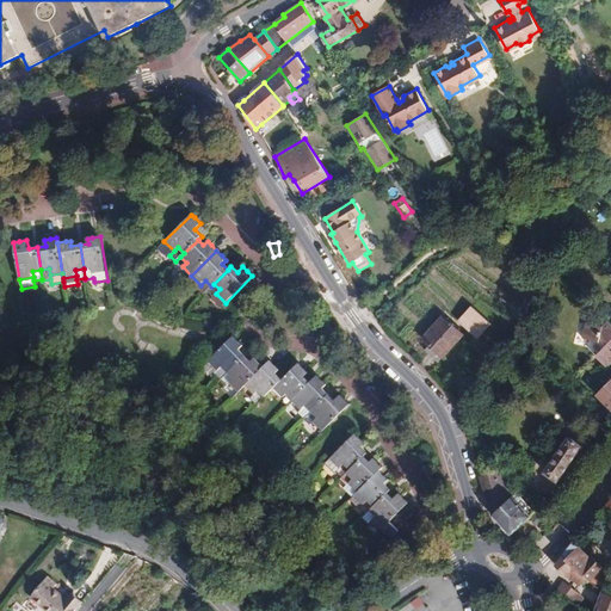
[(207,291),(211,287),(205,281),(201,285),(191,276),(187,279),(196,289),(197,288),(204,295),(207,291)]
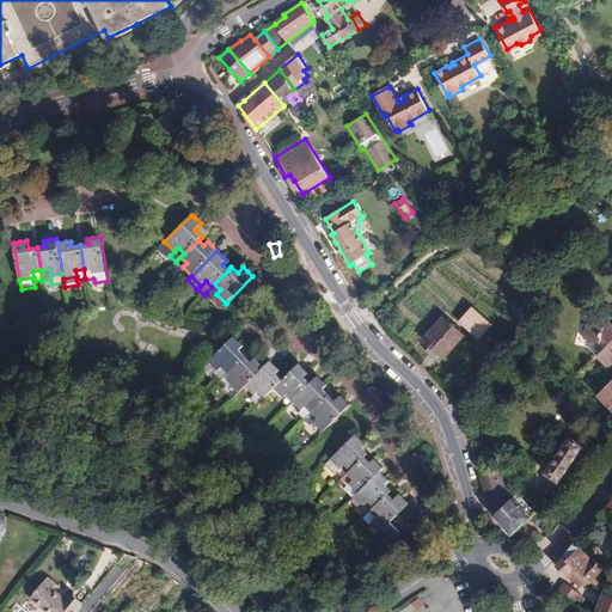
[(212,287),(207,292),(213,298),(212,299),(221,308),(226,304),(216,294),(220,289),(214,285),(212,287)]
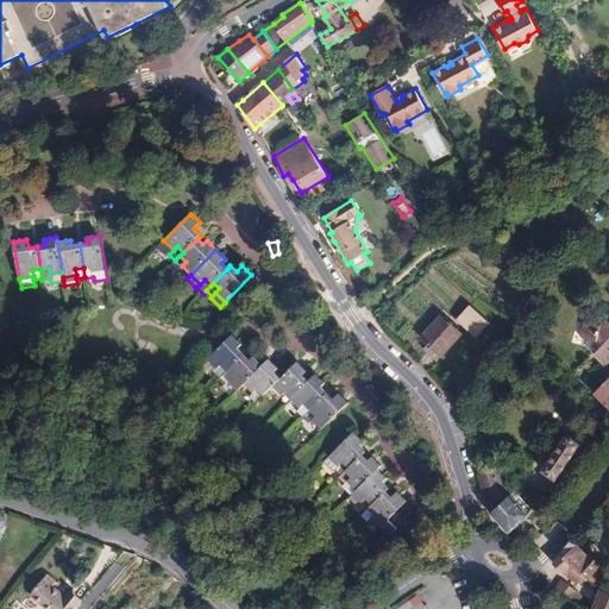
[(490,322),(470,305),(457,320),(476,337),(490,322)]
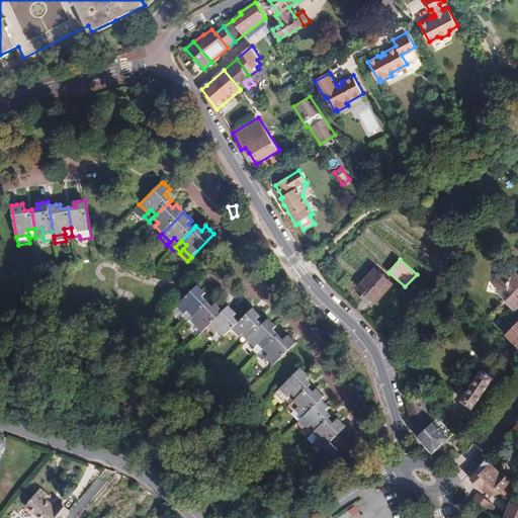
[(375,268),(358,287),(361,290),(364,292),(375,304),(393,283),(375,268)]
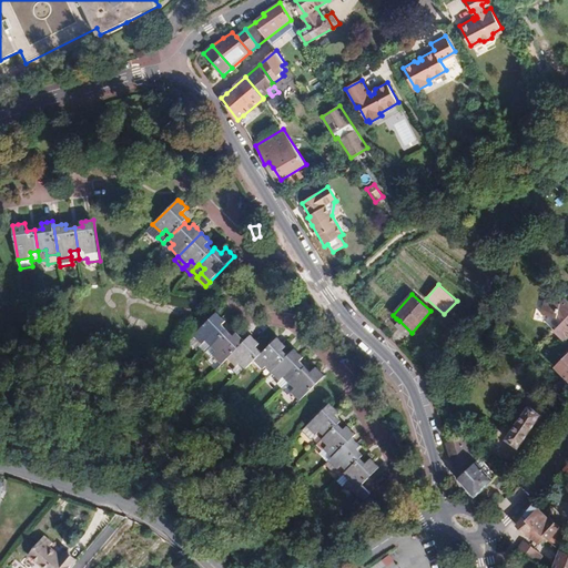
[(561,324),(554,332),(564,341),(567,336),(567,302),(564,297),(559,303),(544,301),(541,315),(556,318),(561,324)]
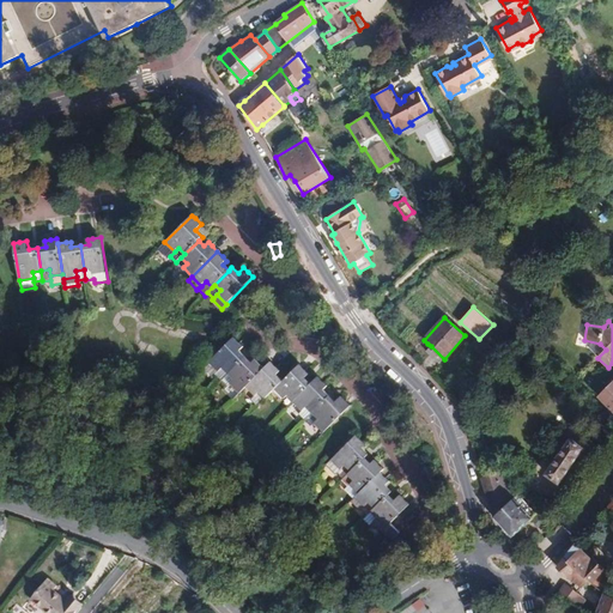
[(235,338),(210,362),(218,371),(223,368),(229,374),(246,357),(240,351),(244,347),(240,343),(235,338)]
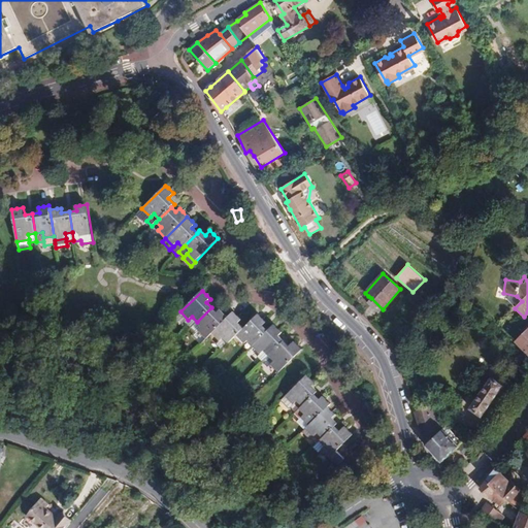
[(378,314),(383,309),(371,298),(367,303),(378,314)]
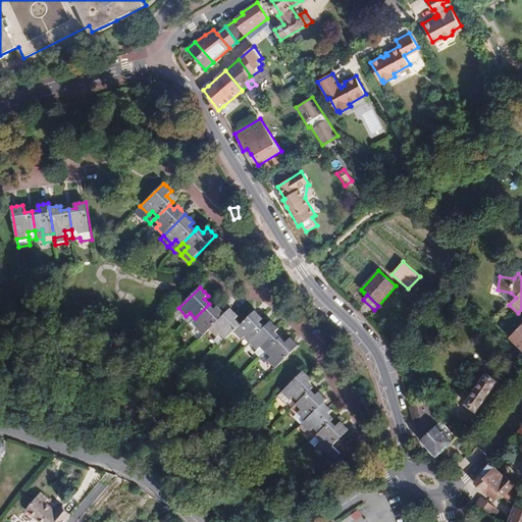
[(210,329),(225,313),(222,310),(217,306),(214,309),(209,304),(195,318),(200,323),(196,326),(204,334),(210,329)]
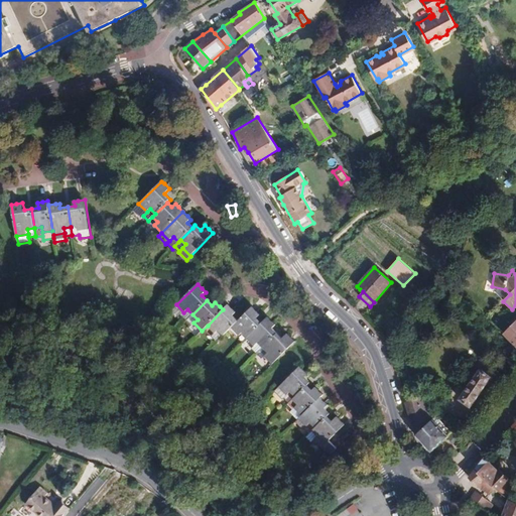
[(185,320),(192,314),(187,309),(183,312),(176,304),(170,310),(178,318),(181,315),(185,320)]
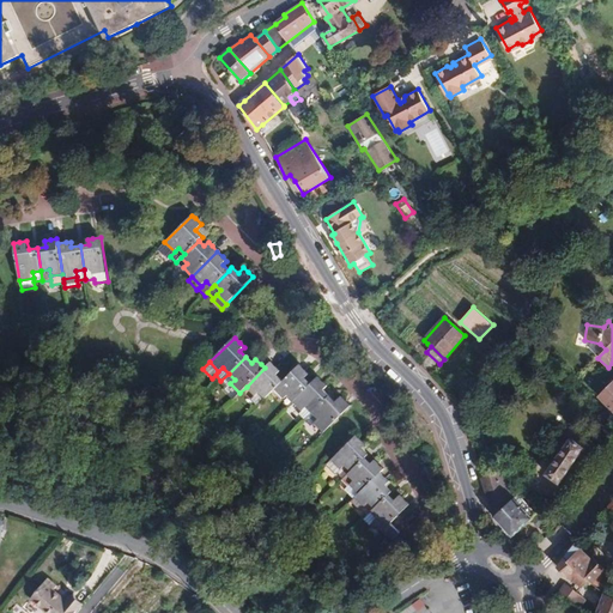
[(275,389),(283,381),(277,375),(280,371),(277,366),(271,362),(265,368),(247,387),(255,395),(255,396),(260,392),(265,398),(266,399),(275,389)]
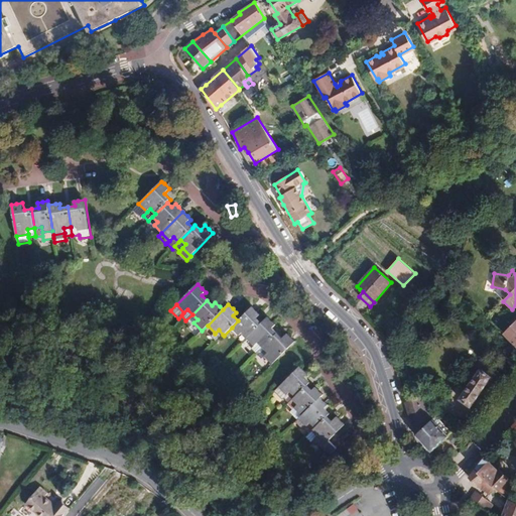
[(253,306),(238,320),(232,328),(239,336),(243,332),(248,338),(262,323),(257,317),(260,314),(257,311),(253,306)]
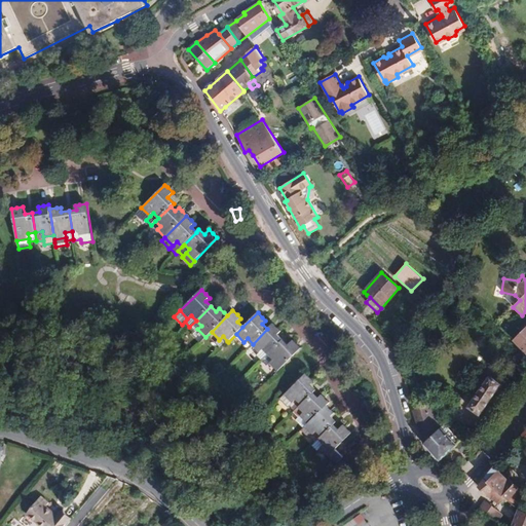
[(199,343),(205,337),(197,329),(201,326),(196,321),(189,327),(195,332),(192,335),(199,343)]
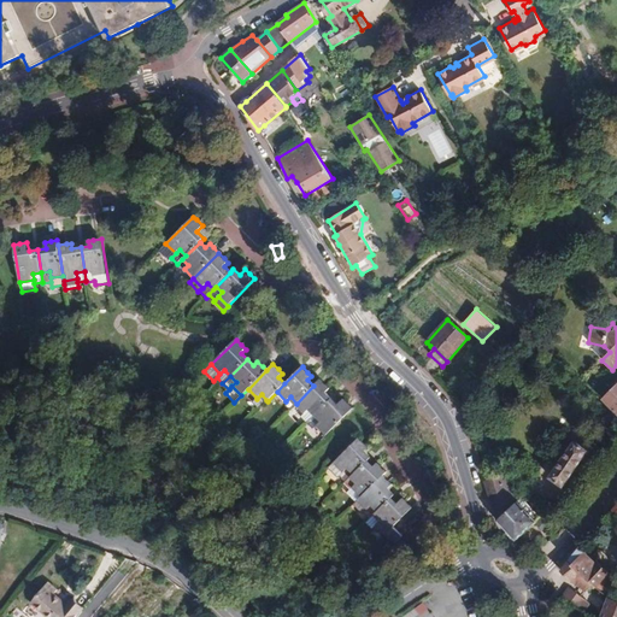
[(297,404),(295,404),(305,413),(309,410),(315,416),(331,399),(325,392),(330,388),(325,385),(321,378),(313,386),(297,404)]
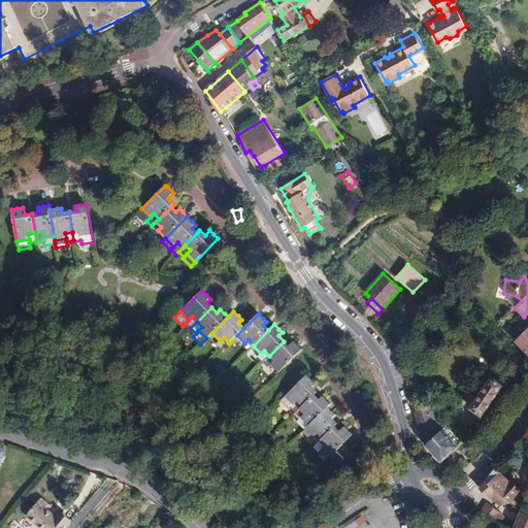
[(527,330),(517,341),(527,352),(527,330)]
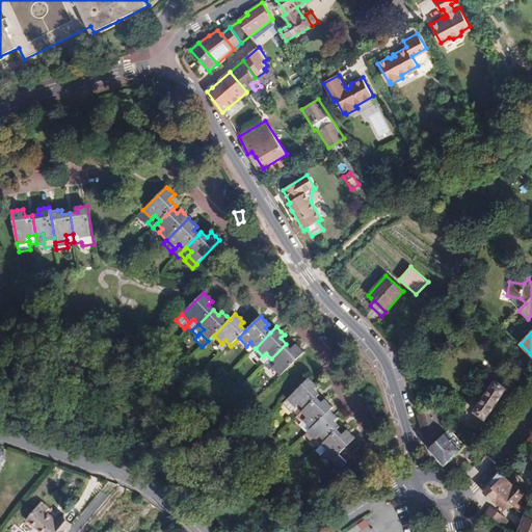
[(223,352),(230,345),(225,340),(221,344),(221,343),(217,346),(223,352)]
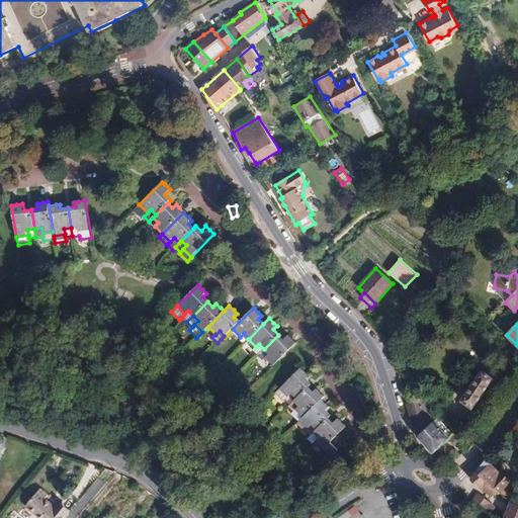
[(273,365),(296,343),(293,339),(288,335),(283,340),(278,335),(264,349),(269,353),(266,357),(273,365)]
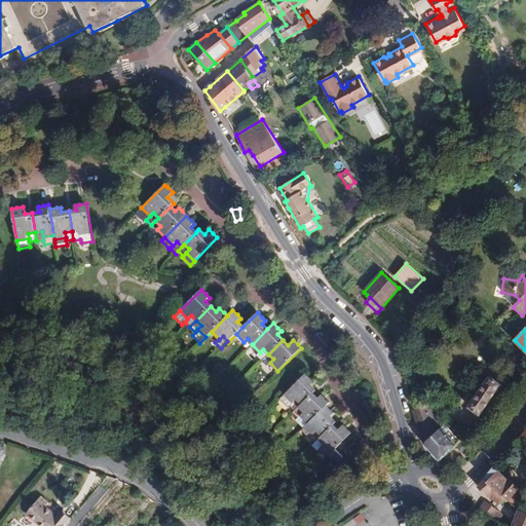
[(306,373),(285,395),(293,403),(296,400),(301,404),(313,392),(316,390),(311,384),(314,381),(309,376),(306,373)]
